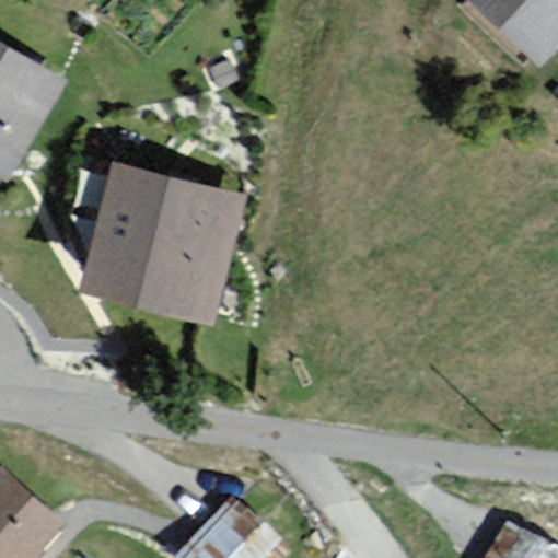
[(557,0),(456,0),(536,68),(557,43),(557,0)]
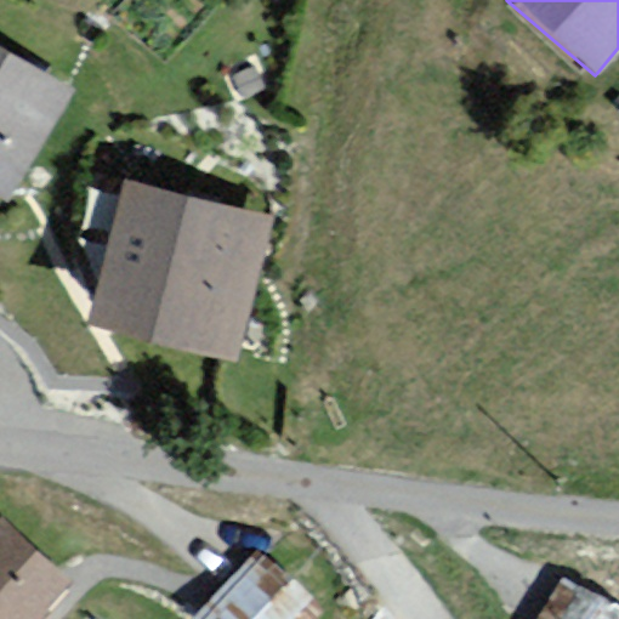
[(0,192),(10,198),(67,91),(0,55),(0,192)]
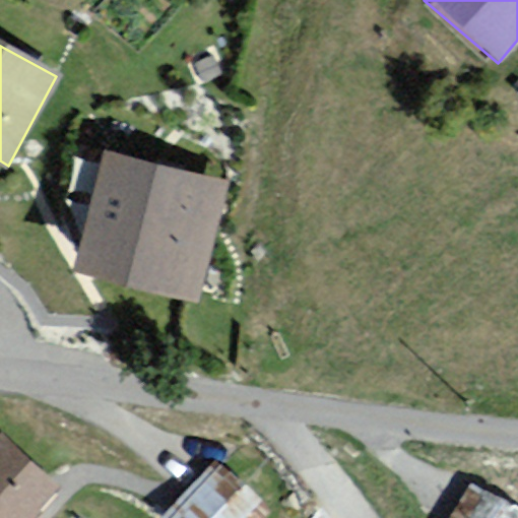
[(228,179),(103,150),(75,271),(200,299),(228,179)]
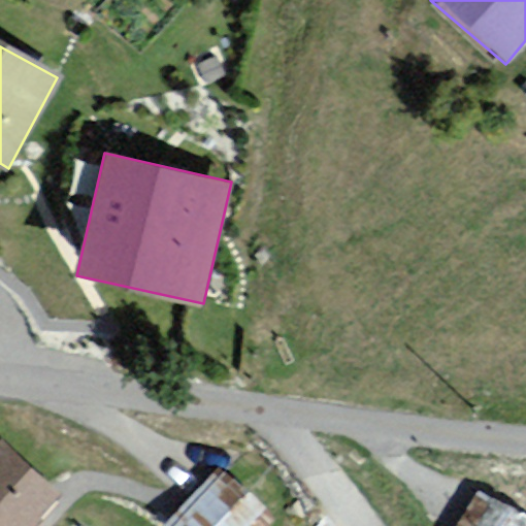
[(29,525),(55,495),(0,450),(0,525),(29,525)]
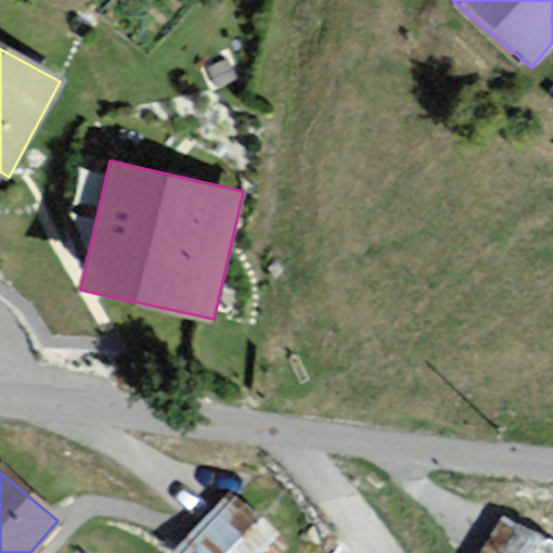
[(227,492),(172,552),(277,552),(285,544),(227,492)]
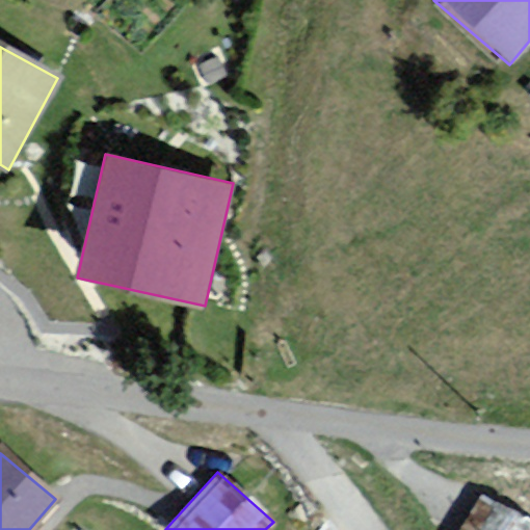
[(529,529),(529,525),(473,496),(454,529),(529,529)]
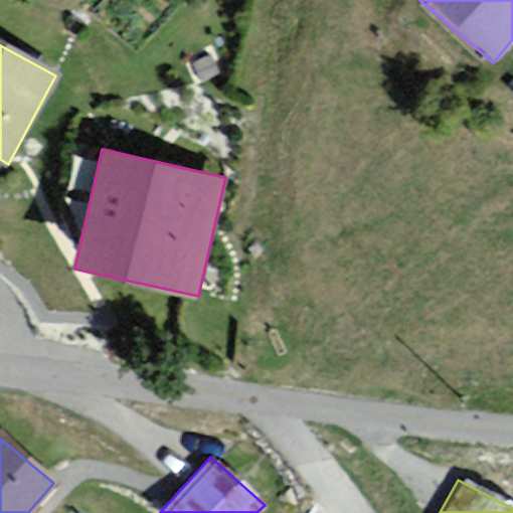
All buildings are outlined.
